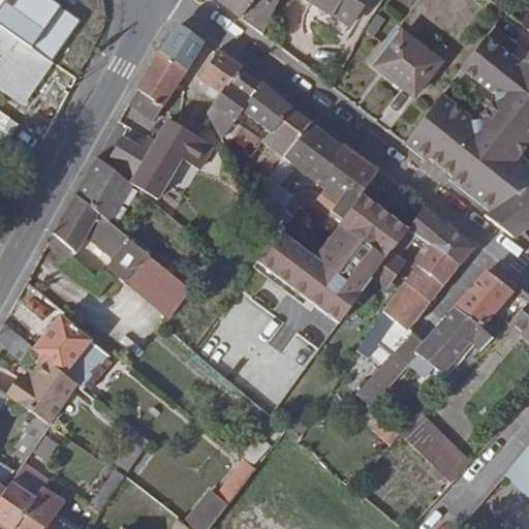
[(0,88),(24,105),(83,22),(52,0),(47,0),(43,6),(14,47),(8,54),(0,65),(0,88)]
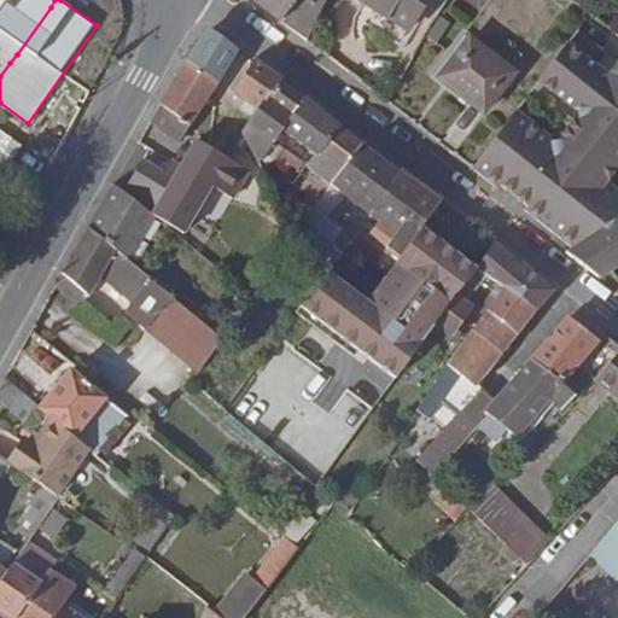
[(251,0),(281,21),(308,41),(326,0),(251,0)]
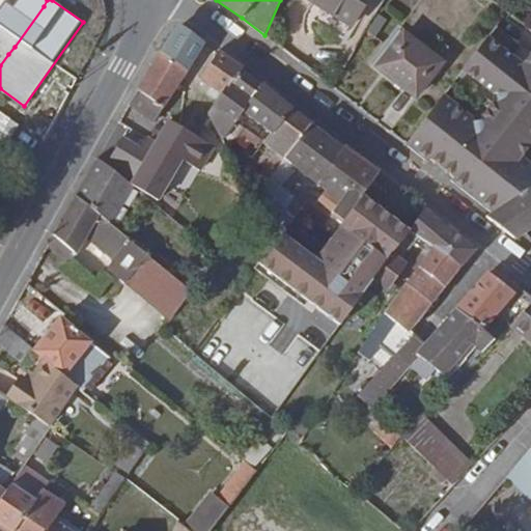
[(368,0),(307,0),(352,27),(368,0)]
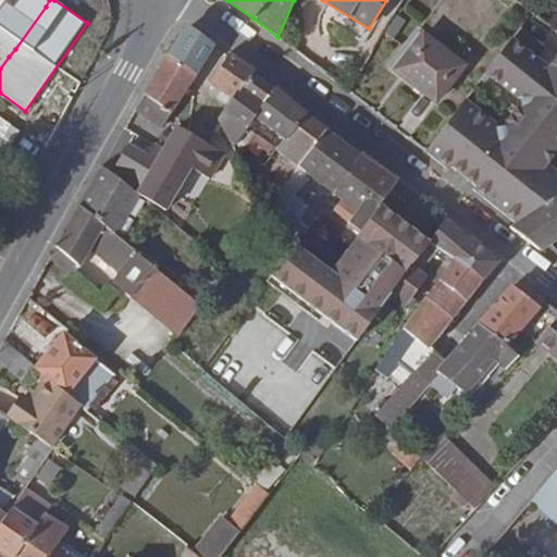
[(46,7),(38,1),(28,15),(35,20),(46,7)]
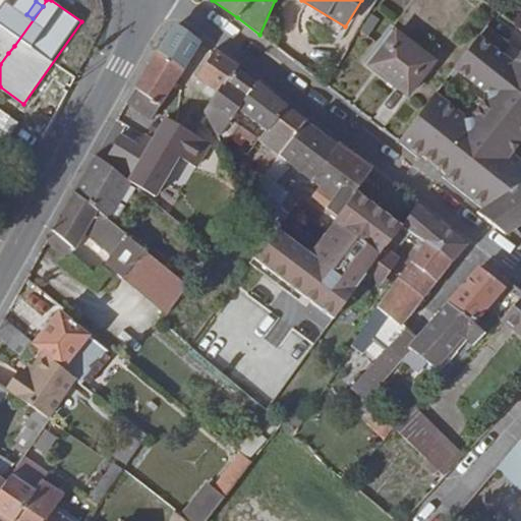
[(21,10),(12,3),(6,11),(9,13),(2,22),(8,27),(21,10)]
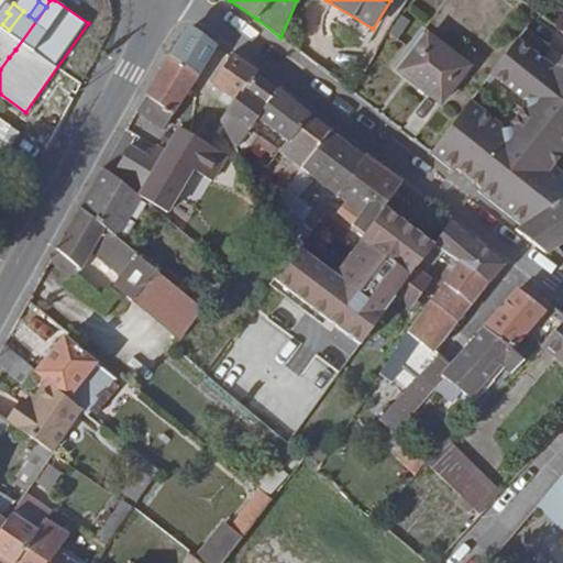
[(562,53),(527,26),(518,40),(554,67),(562,55),(562,53)]
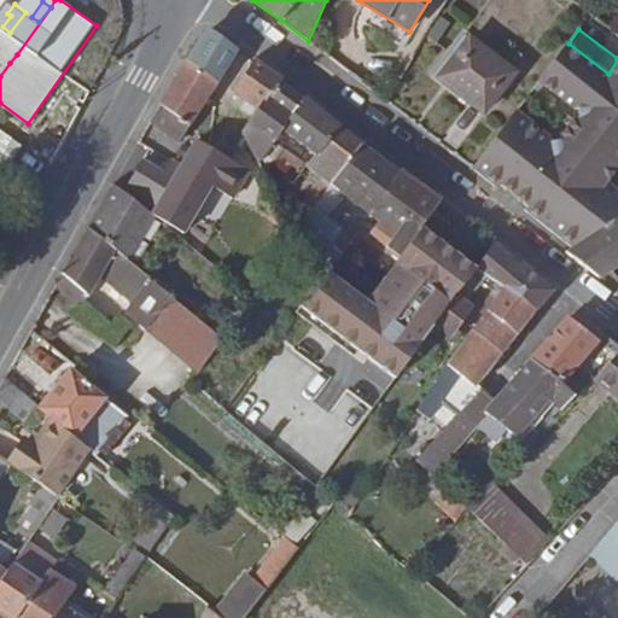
[(187,59),(219,83),(239,52),(217,34),(200,36),(187,59)]
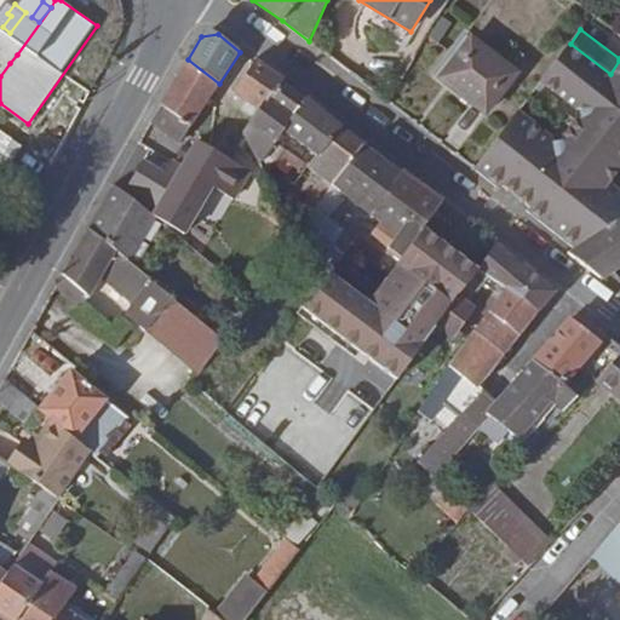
[(517,73),(471,38),(440,78),(483,113),(517,73)]
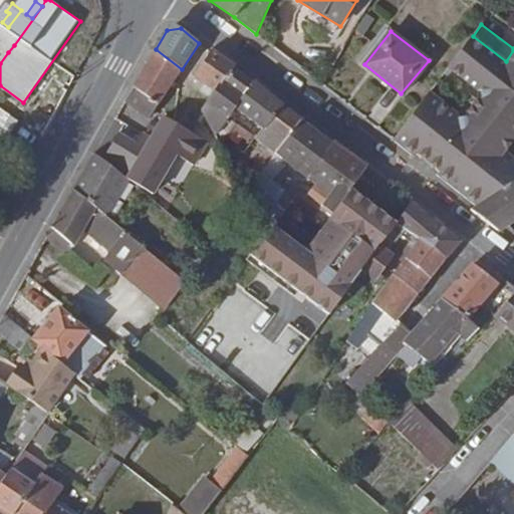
[(476,206),(513,183),(513,50),(506,61),(473,36),(401,130),(393,141),(401,148),(413,157),(416,154),(439,172),(437,175),(476,206)]
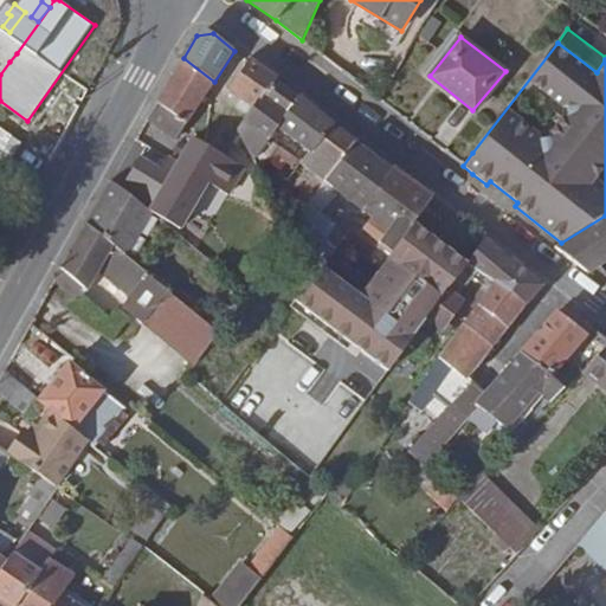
[(17,53),(7,47),(1,56),(10,62),(17,53)]
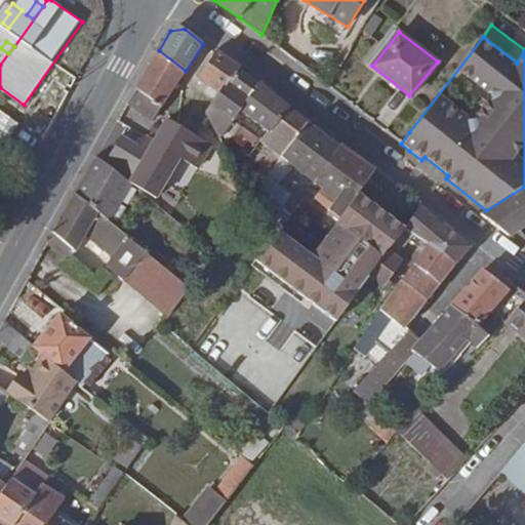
[(162,108),(186,71),(159,50),(136,89),(137,90),(128,103),(153,121),(162,108)]
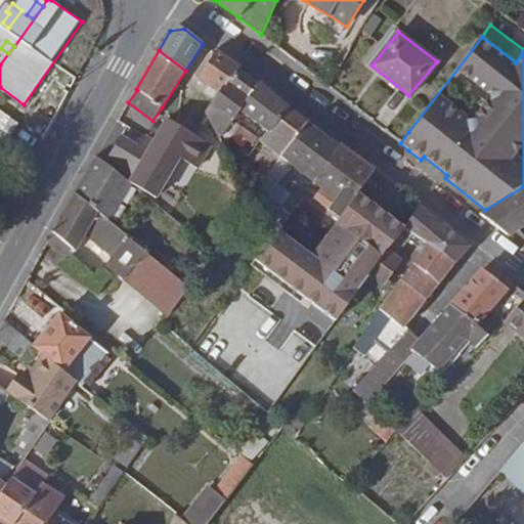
[(199,78),(220,91),(226,84),(238,71),(241,68),(217,50),(199,78)]
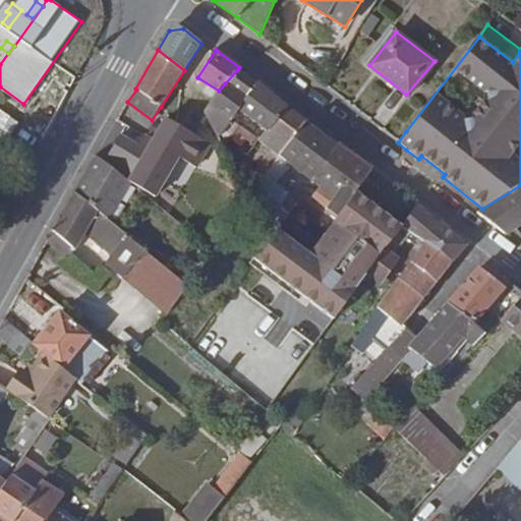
[(237,70),(225,83),(247,100),(257,84),(237,70)]
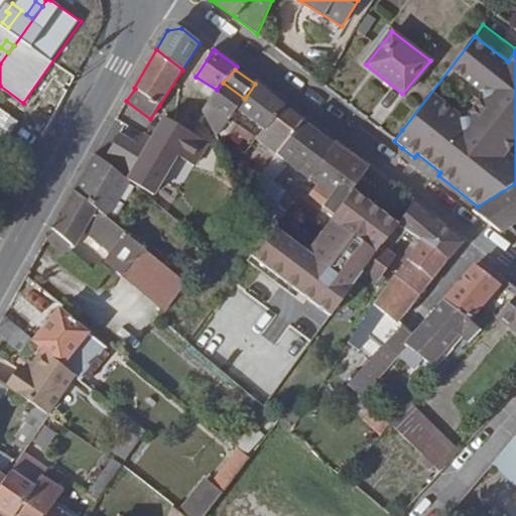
[(245,99),(237,110),(264,130),(284,104),(256,82),(255,84),(245,99)]
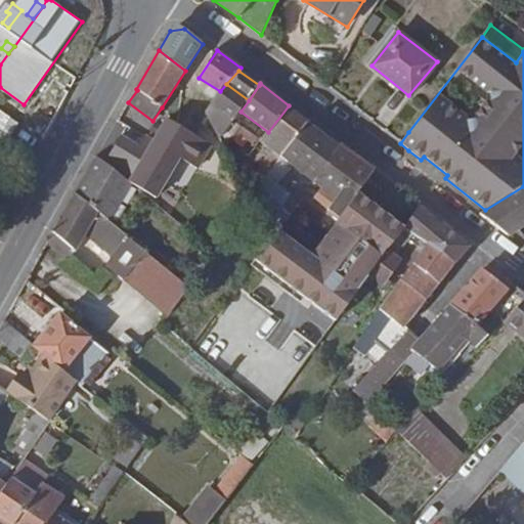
[(226,84),(220,91),(211,104),(233,121),(241,112),(249,100),(226,84)]
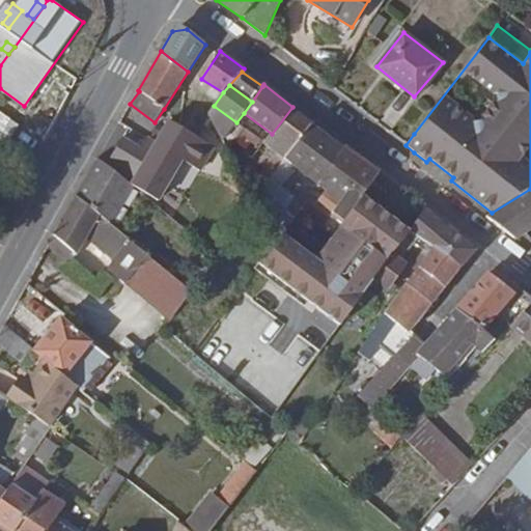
[(236,122),(214,106),(208,114),(222,144),(236,122)]
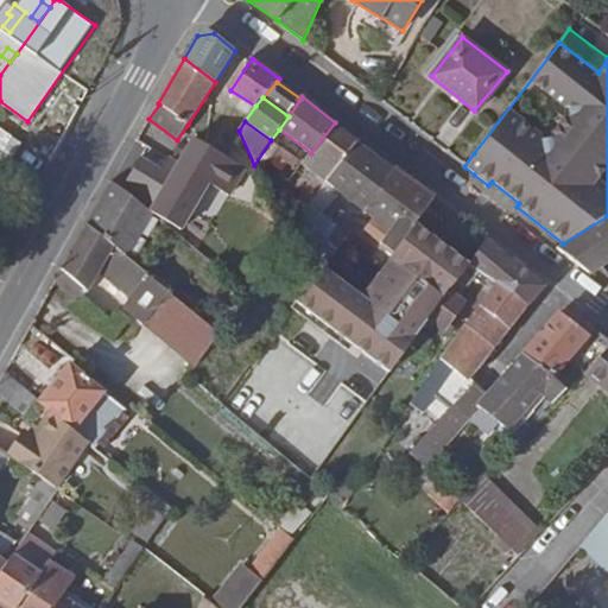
[(316,175),(287,210),(301,217),(310,204),(327,183),(358,144),(359,141),(335,122),(311,153),(302,164),(316,175)]
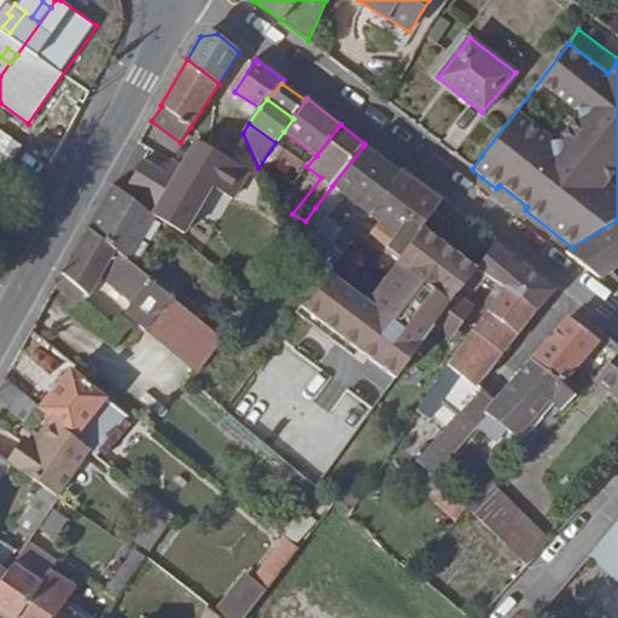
[(141,162),(124,193),(146,210),(151,215),(184,234),(213,187),(233,200),(249,174),(198,143),(182,168),(172,162),(163,175),(141,162)]
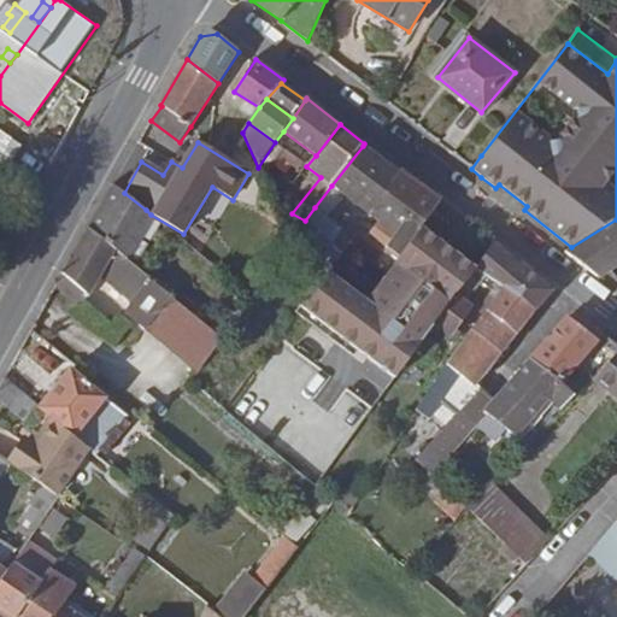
[(307,223),(334,242),(347,253),(360,235),(363,231),(348,221),(342,228),(329,217),(346,197),(368,213),(399,172),(363,146),(331,186),(315,207),(305,221),(307,223)]
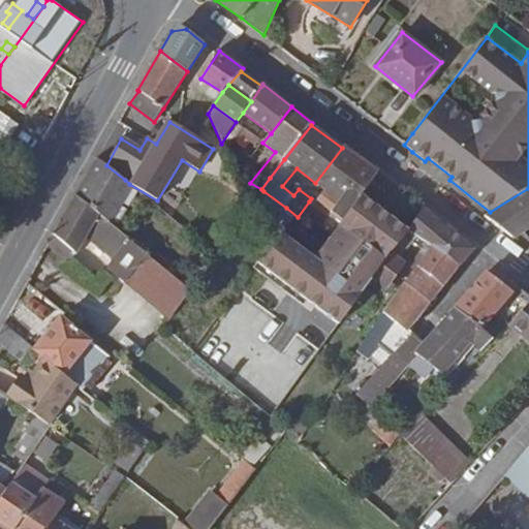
[(324,190),(340,201),(333,211),(343,218),(376,176),(378,173),(343,147),(342,148),(315,183),(324,190)]
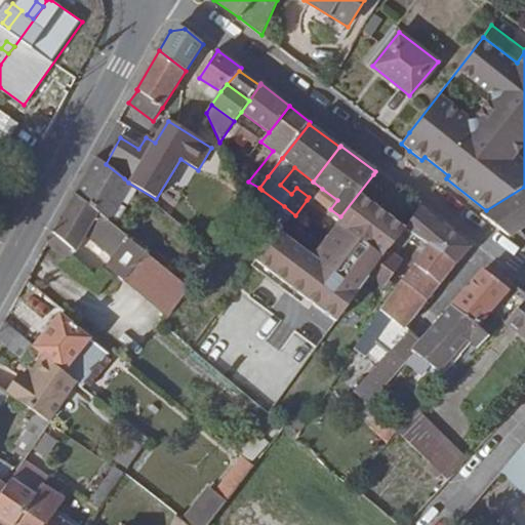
[(75,194),(99,213),(112,225),(132,185),(128,183),(124,178),(106,164),(97,158),(75,194)]
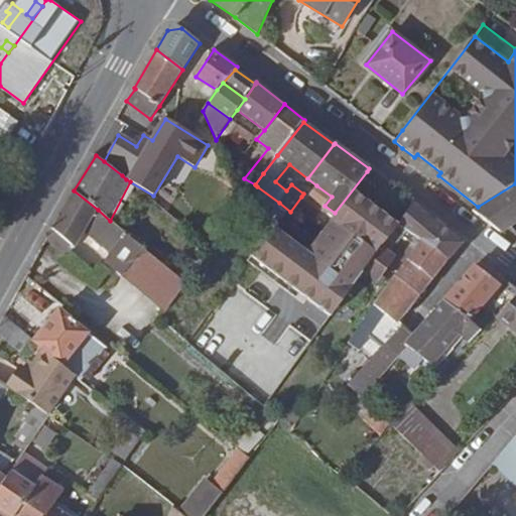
[(332,197),(316,185),(307,178),(289,164),(275,181),(286,190),(291,184),(303,194),(301,197),(315,208),(312,212),(317,215),(323,209),(325,206),(332,197)]
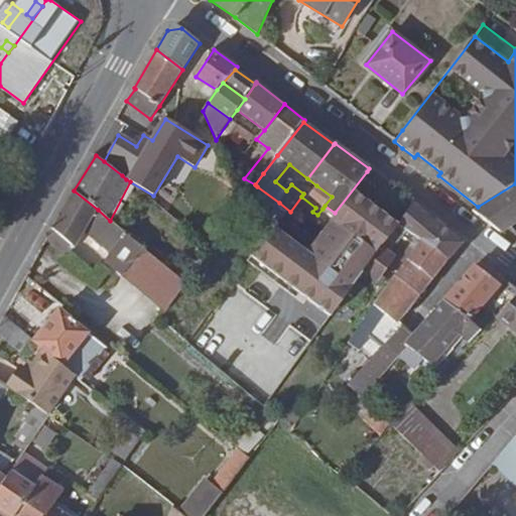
[(383,182),(367,171),(331,219),(346,230),(376,201),(386,185),(383,182)]
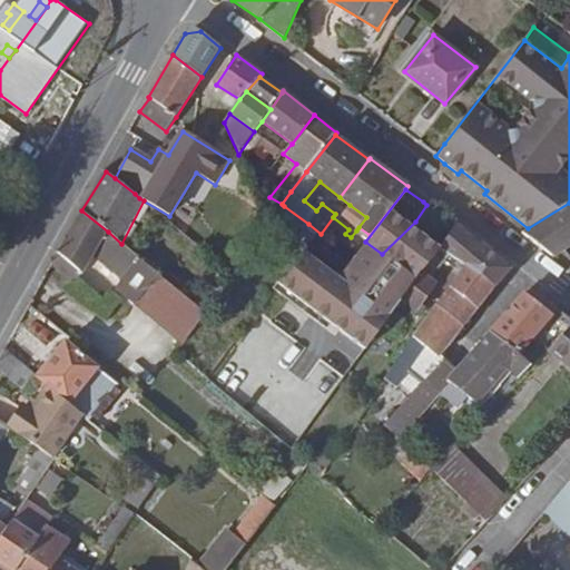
[(569,203),(528,228),(521,233),(551,257),(569,244),(569,203)]
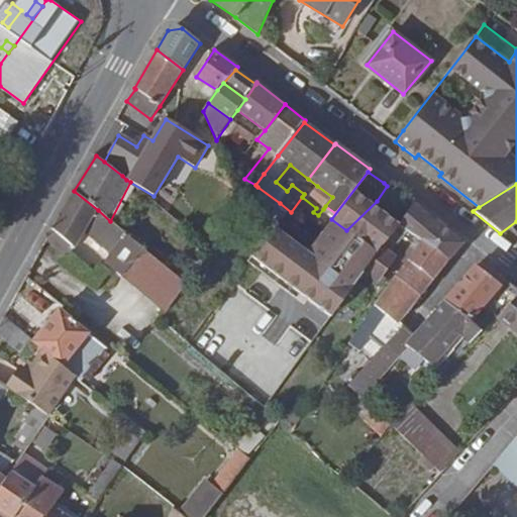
[(270,216),(280,203),(257,187),(248,200),(270,216)]
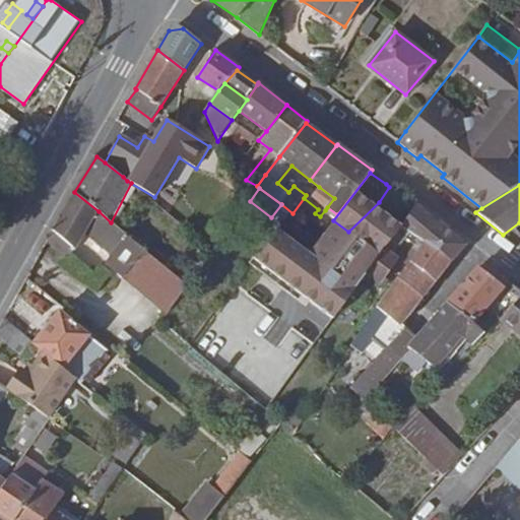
[(112,255),(106,262),(124,277),(145,251),(111,222),(99,211),(74,192),(52,230),(55,233),(76,250),(85,233),(112,255)]
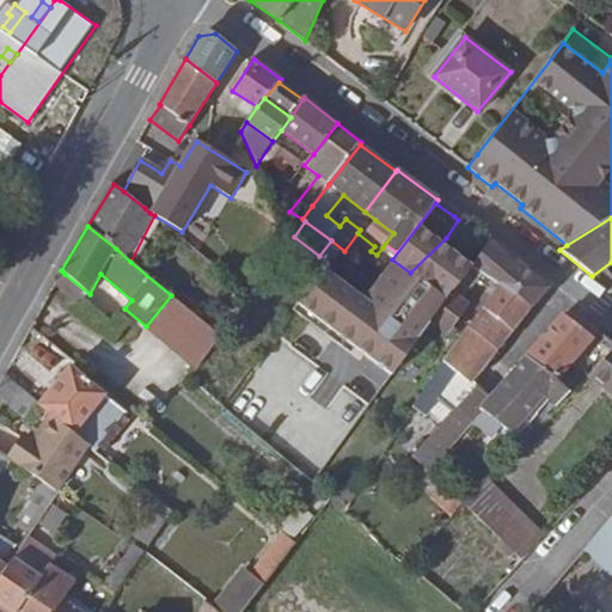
[(469,268),(497,288),(530,311),(549,288),(520,264),(500,250),(489,243),(469,268)]
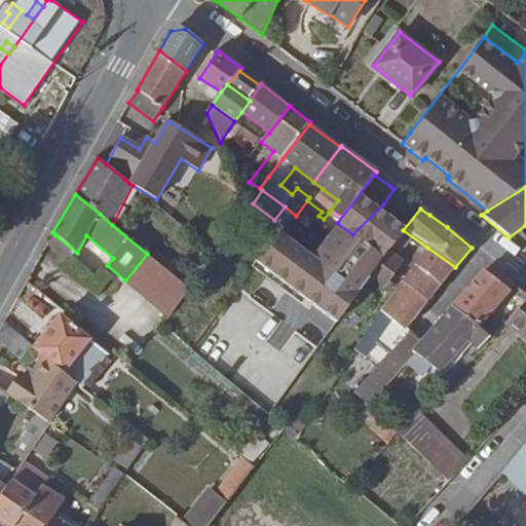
[(337,223),(332,229),(347,240),(352,234),(337,223)]
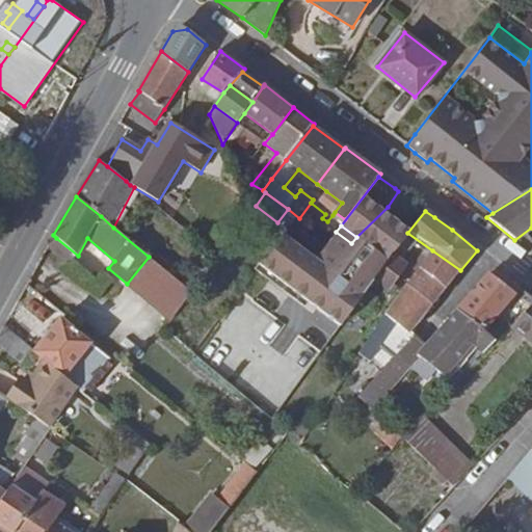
[(71,263),(78,256),(56,238),(50,245),(71,263)]
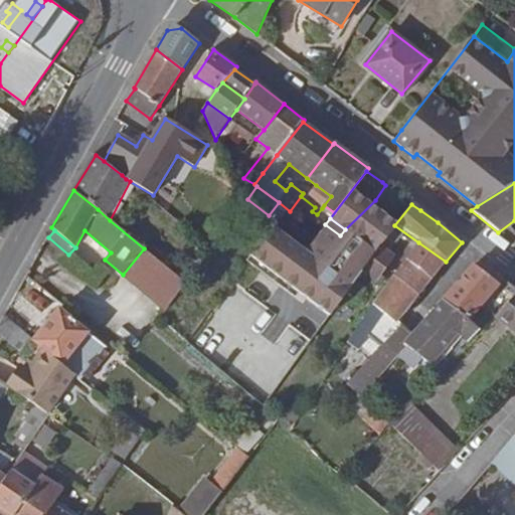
[(208,249),(197,241),(186,255),(197,264),(208,249)]
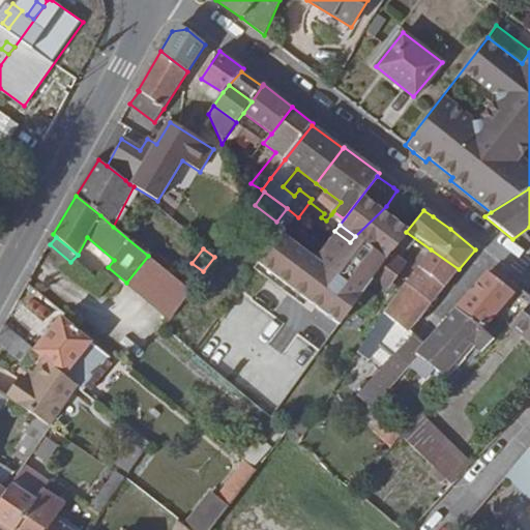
[(459,269),(431,249),(405,284),(432,303),(459,269)]
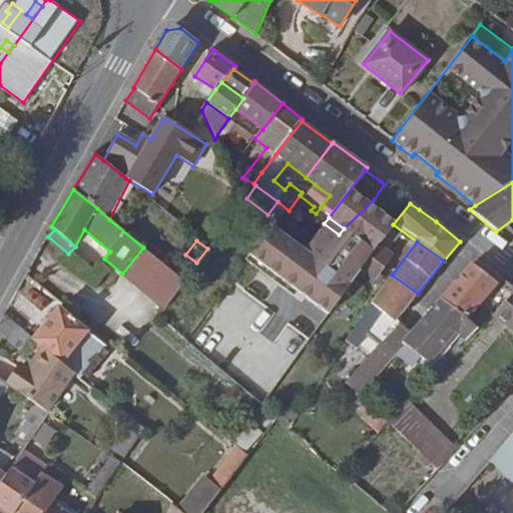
[(379,245),(361,270),(376,281),(394,257),(379,245)]
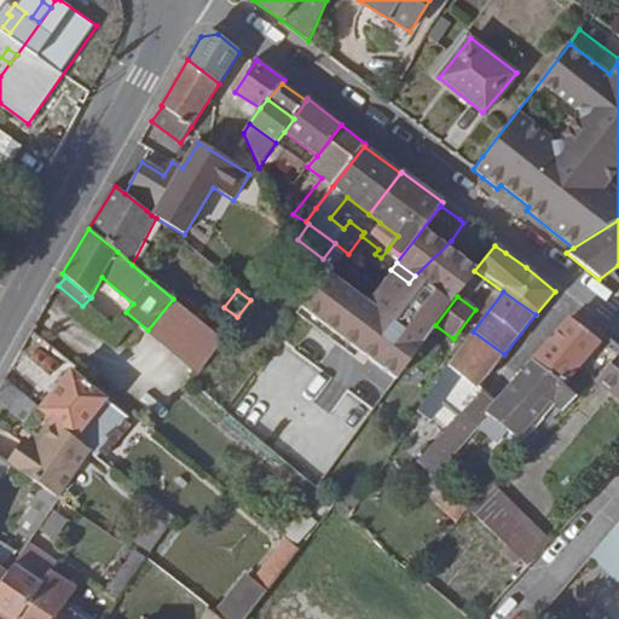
[(224,340),(173,299),(148,330),(200,374),(224,340)]
